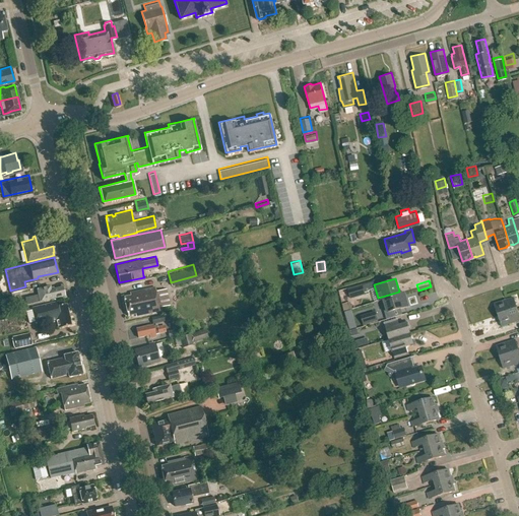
[(349,295),(364,291),(361,282),(347,286),(349,295)]
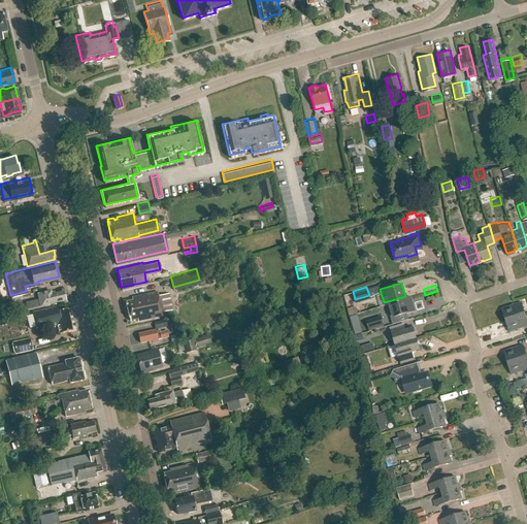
[(27,306),(31,305),(39,303),(65,297),(63,289),(51,292),(50,288),(37,291),(38,296),(25,299),(27,306)]
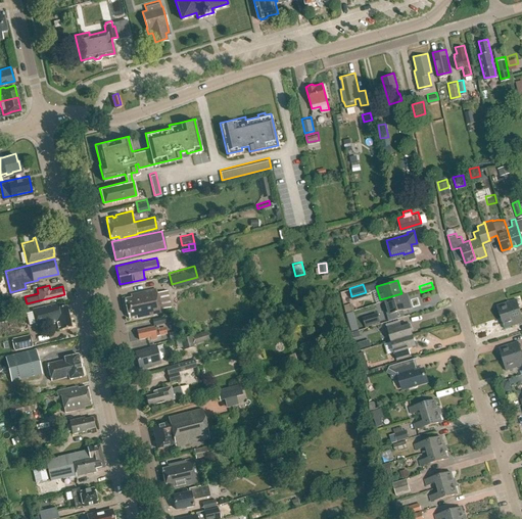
[(160,310),(155,286),(130,292),(131,294),(124,296),(128,315),(135,314),(135,316),(160,310)]
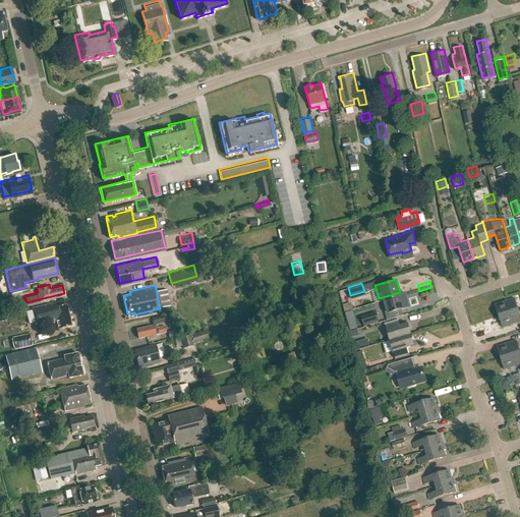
[(383,297),(387,310),(408,304),(404,290),(400,292),(383,297)]
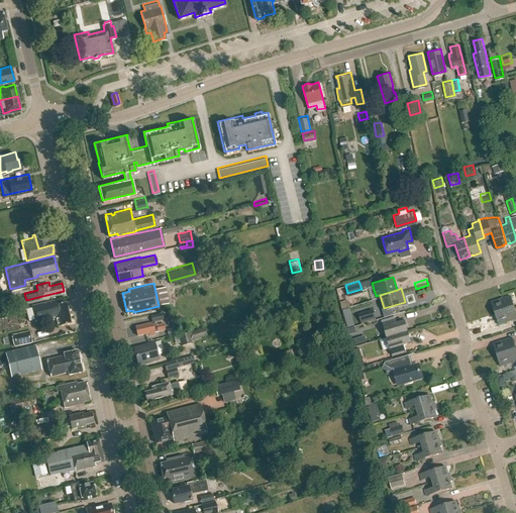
[(490,299),(494,311),(513,304),(509,293),(490,299)]
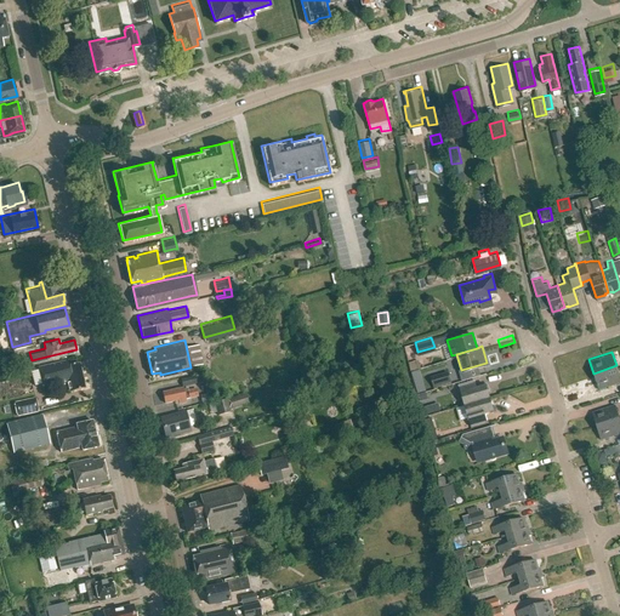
[(69,388),(84,385),(78,360),(69,361),(68,357),(37,364),(40,377),(38,377),(38,380),(40,378),(43,385),(67,377),(69,388)]
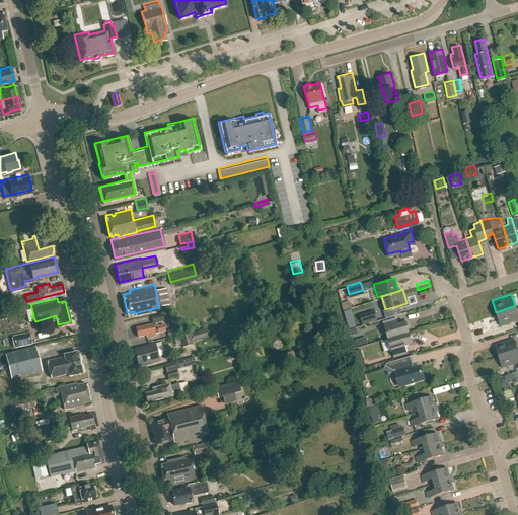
[(349,298),(340,300),(342,307),(351,305),(349,298)]
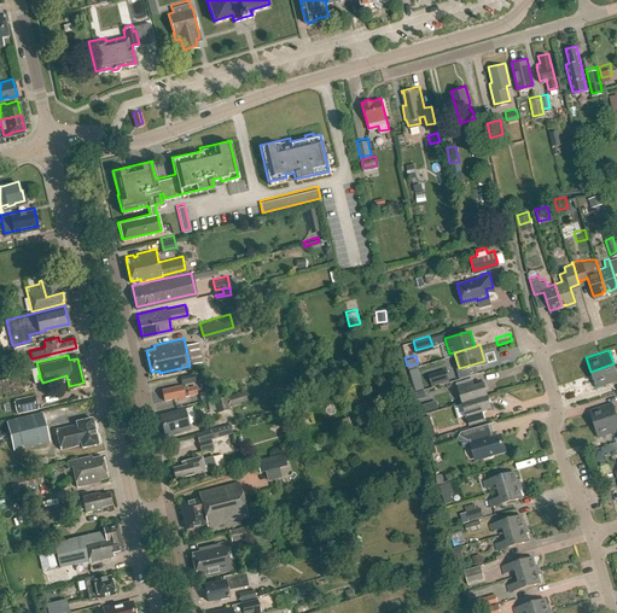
[(616,374),(613,363),(591,372),(594,385),(616,377),(616,374)]
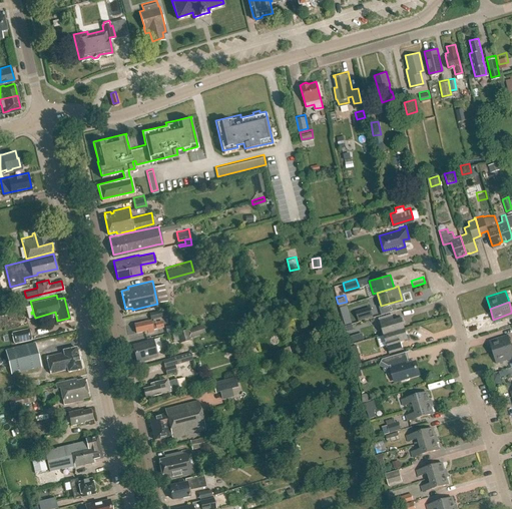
[(358,317),(371,313),(369,305),(356,309),(358,317)]
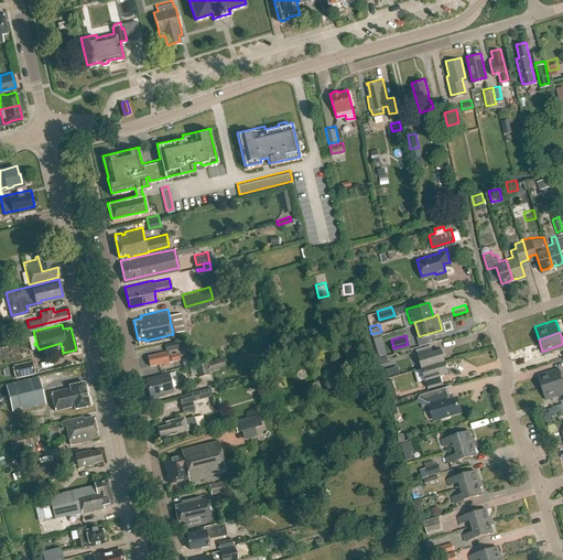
[(165,348),(175,346),(174,340),(163,342),(165,348)]
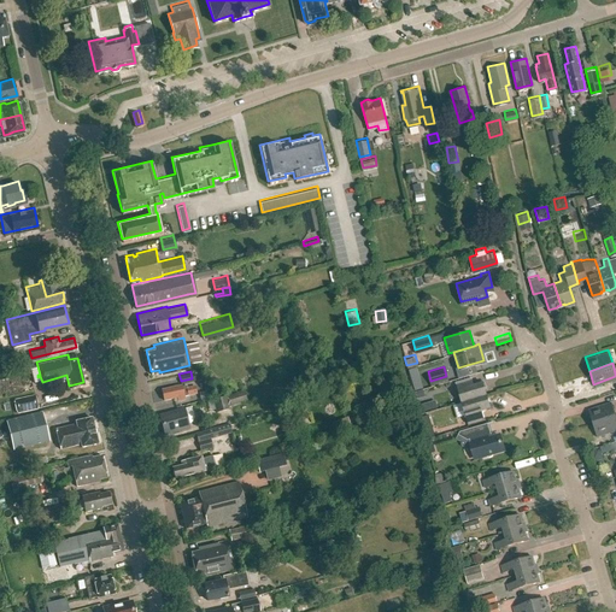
[(455,380),(461,400),(486,393),(482,380),(473,382),(470,375),(455,380)]
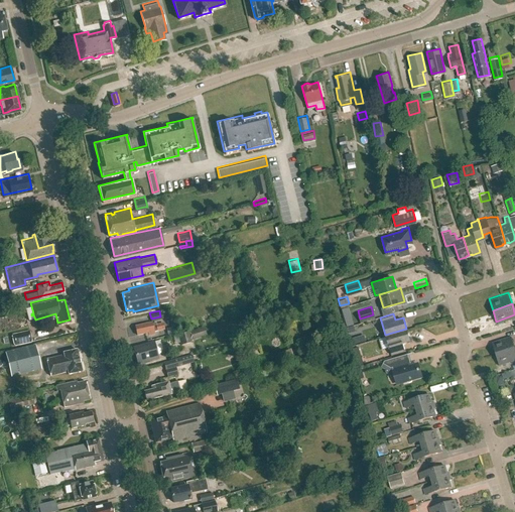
[(155,322),(155,320),(151,321),(151,320),(134,324),(136,333),(147,330),(148,333),(153,332),(153,329),(156,328),(163,327),(162,321),(155,322)]
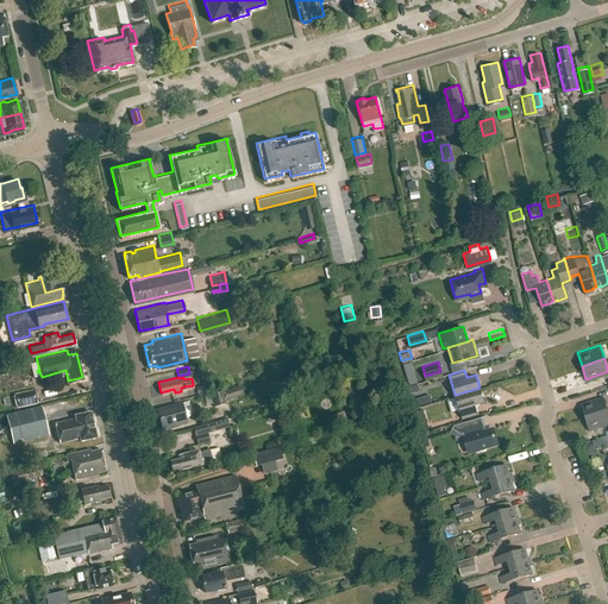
[(213,403),(225,400),(224,397),(236,395),(236,392),(243,390),(240,383),(210,391),(213,403)]
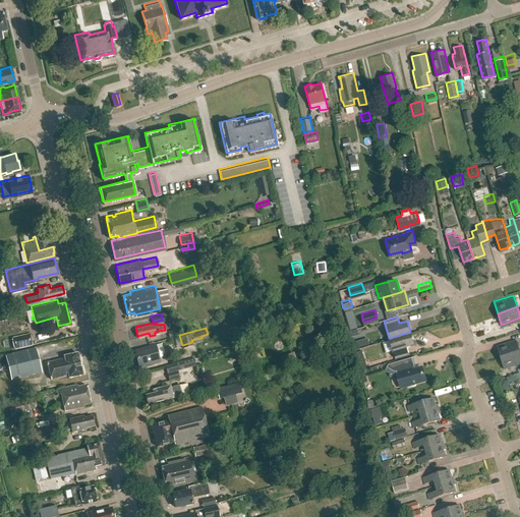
[(29,331),(11,335),(13,346),(32,342),(29,331)]
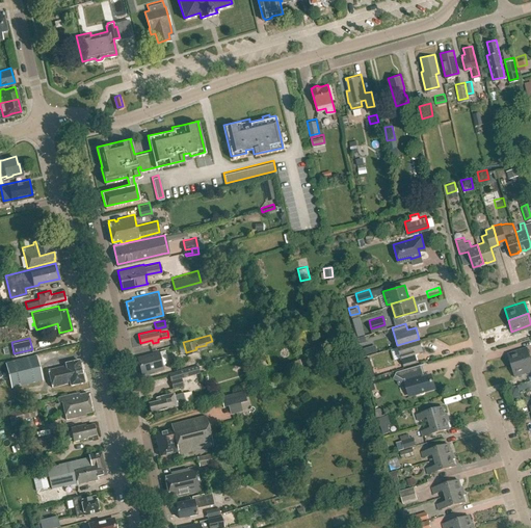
[(419,339),(397,345),(402,363),(416,359),(414,351),(422,349),(419,339)]
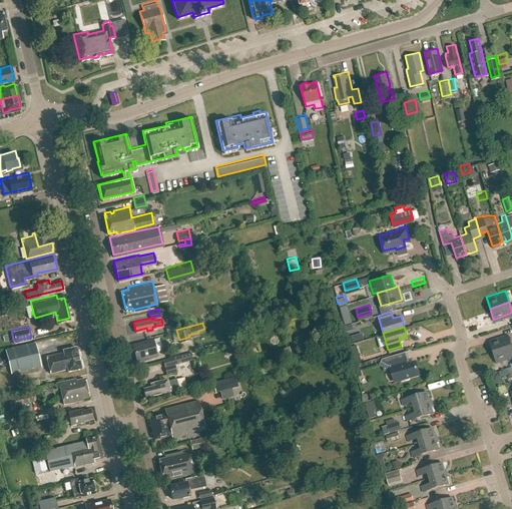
[(245,331),(248,343),(256,341),(252,329),(245,331)]
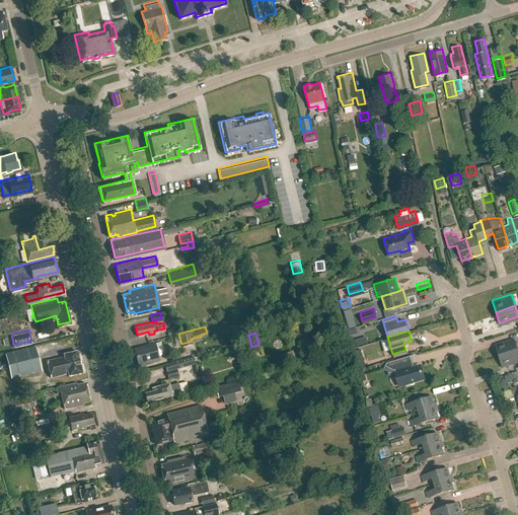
[(358,337),(351,339),(352,345),(360,343),(358,337)]
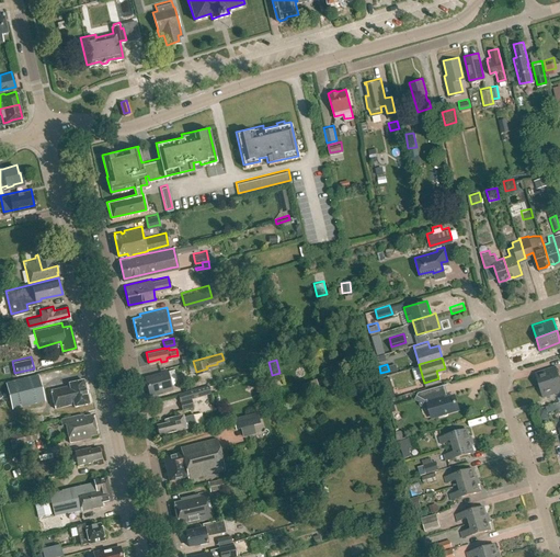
[(537,383),(559,376),(555,364),(534,371),(537,383)]
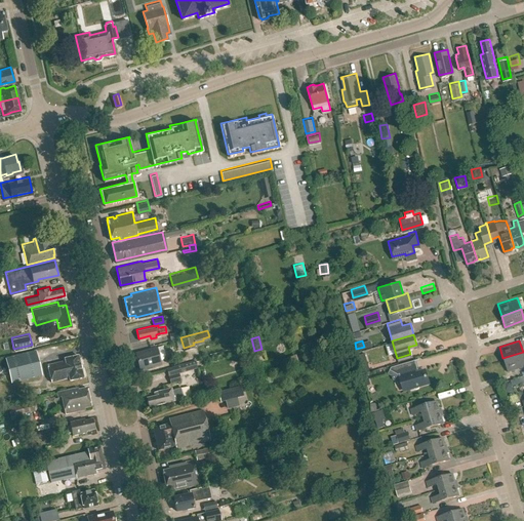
[(162,344),(156,345),(135,351),(139,367),(160,361),(159,357),(162,356),(164,352),(162,344)]
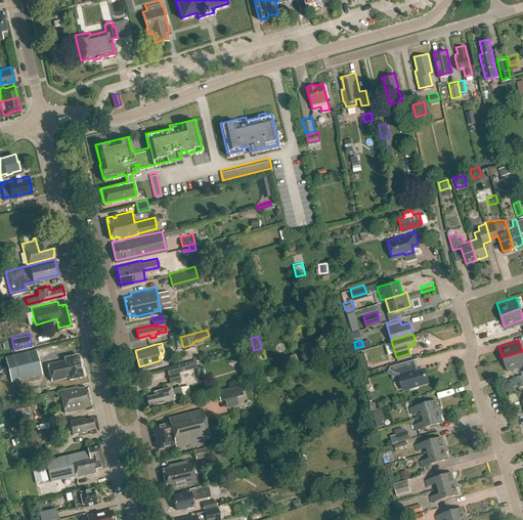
[(11,379),(41,372),(35,347),(4,354),(11,379)]
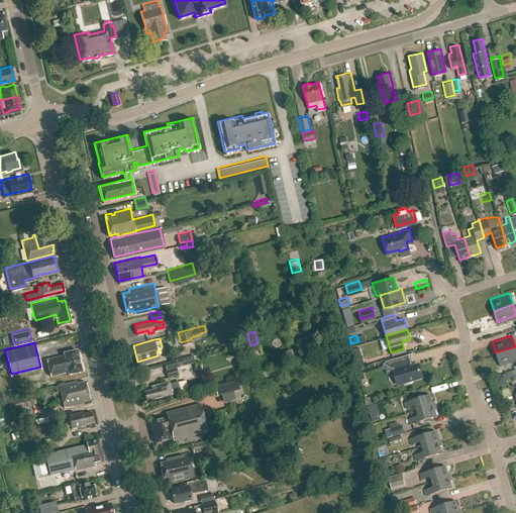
[(515,349),(515,346),(495,352),(499,364),(515,357),(515,349)]
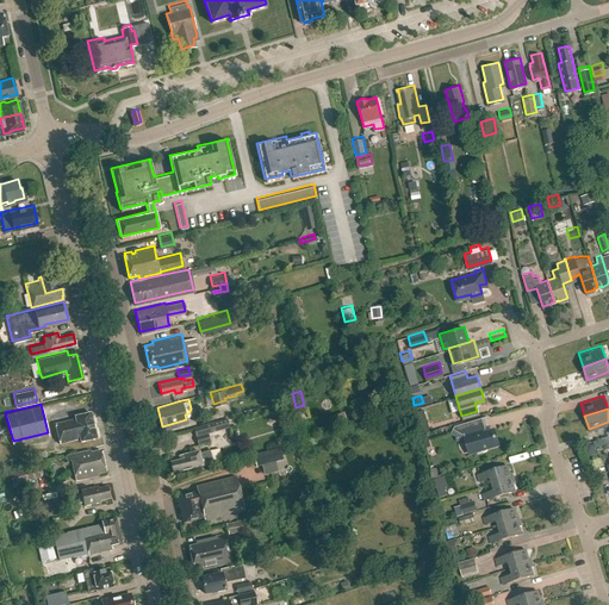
[(80,440),(95,436),(89,410),(74,413),(74,417),(54,422),(58,441),(79,436),(80,440)]
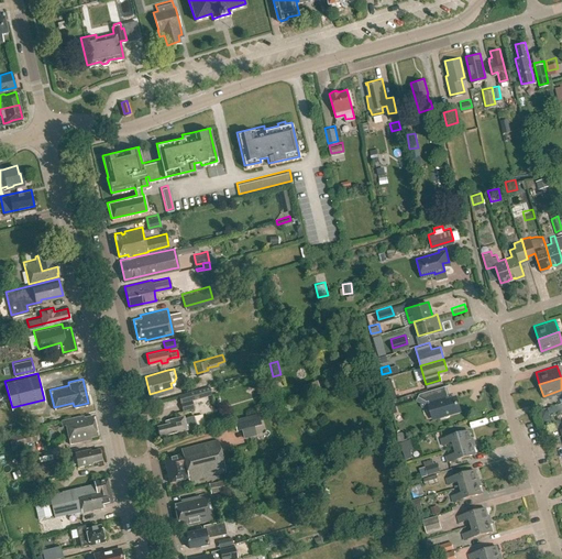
[(209,383),(178,392),(183,408),(193,405),(190,398),(211,392),(209,383)]
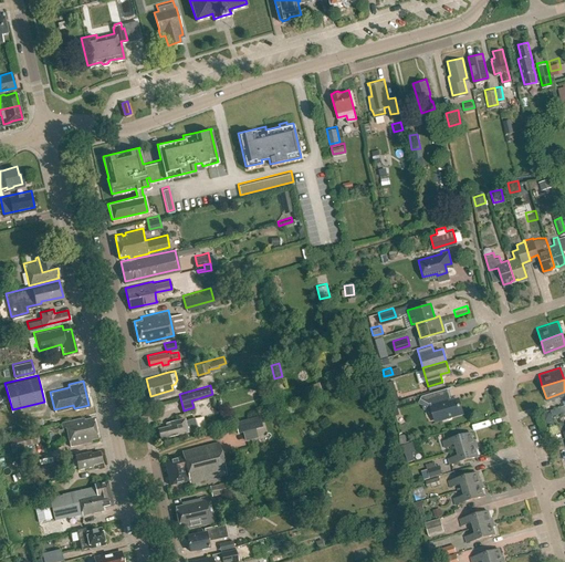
[(454,397),(450,385),(420,394),(419,396),(428,402),(429,401),(435,418),(461,410),(457,397),(454,397)]
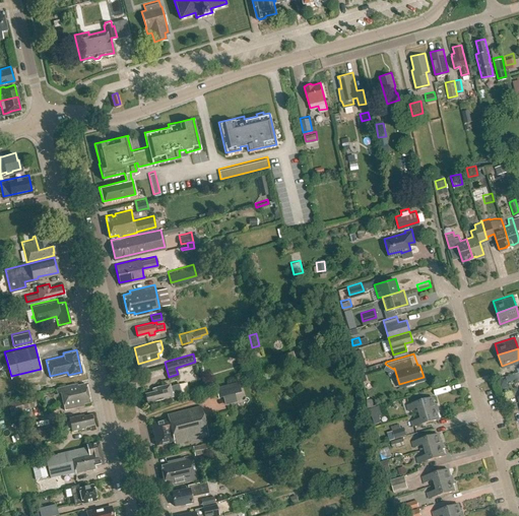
[(357,357),(359,365),(365,363),(363,355),(357,357)]
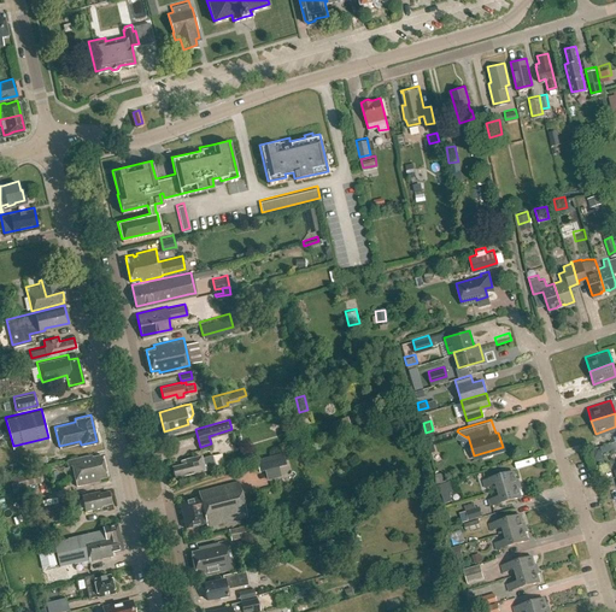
[(258,468),(286,460),(282,449),(256,457),(258,468)]
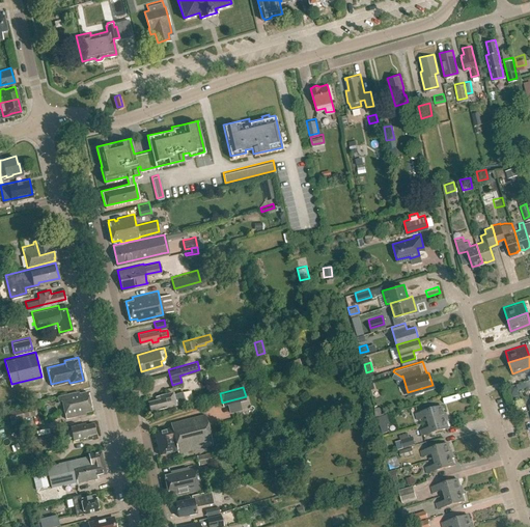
[(91,408),(87,389),(78,391),(78,390),(57,394),(58,399),(61,398),(64,416),(85,412),(84,410),(91,408)]
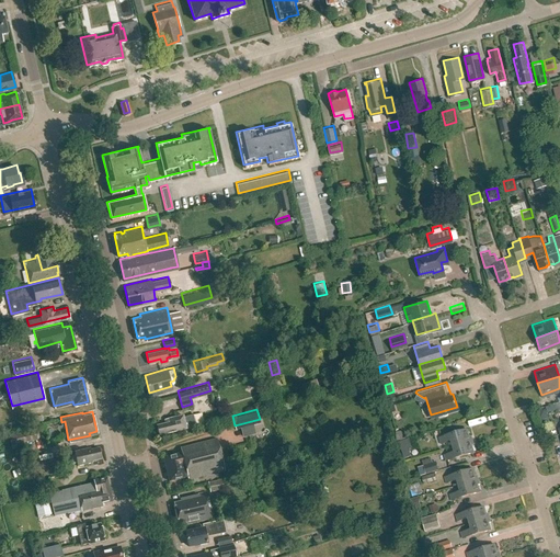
[(156,427),(157,429),(158,430),(158,432),(185,425),(195,423),(192,412),(182,415),(182,412),(168,416),(169,420),(156,423),(157,425),(156,427)]
